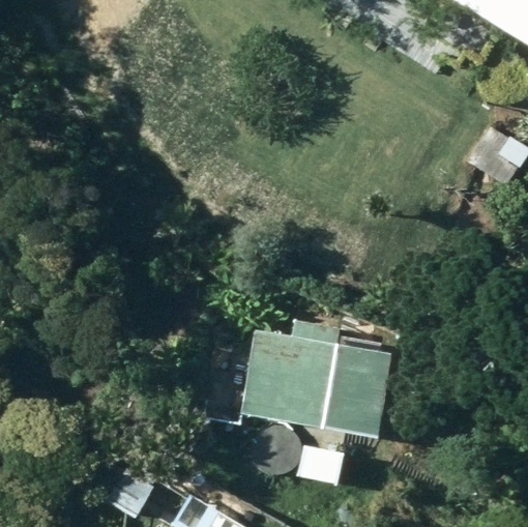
[(456,0),(527,45),(527,0),(456,0)]
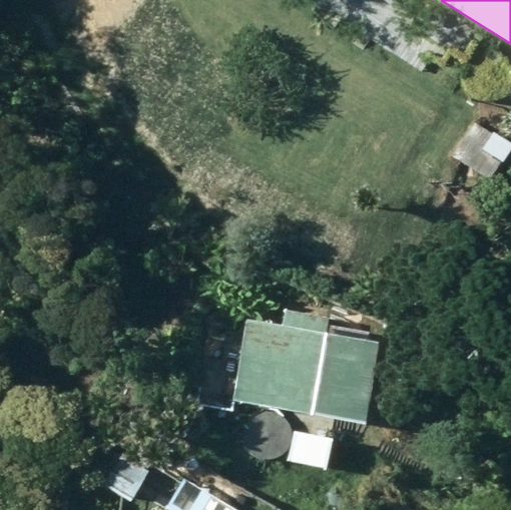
[(231,392),(367,416),(380,342),(244,318),(231,392)]
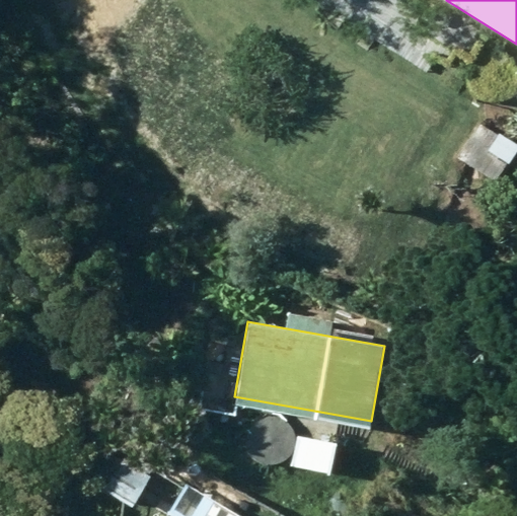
[(232,413),(234,396),(201,392),(199,410),(232,413)]
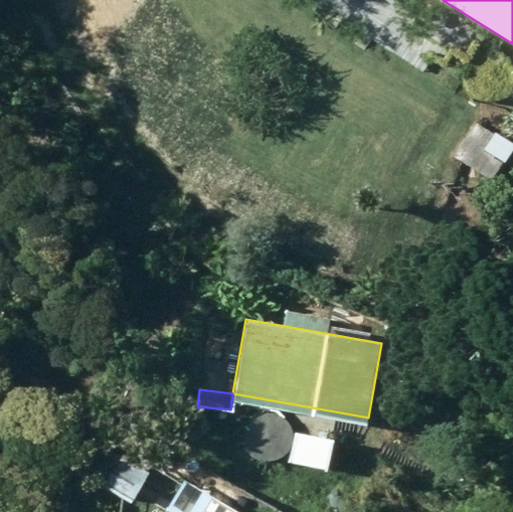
[(72,466),(131,503),(148,475),(90,438),(72,466)]
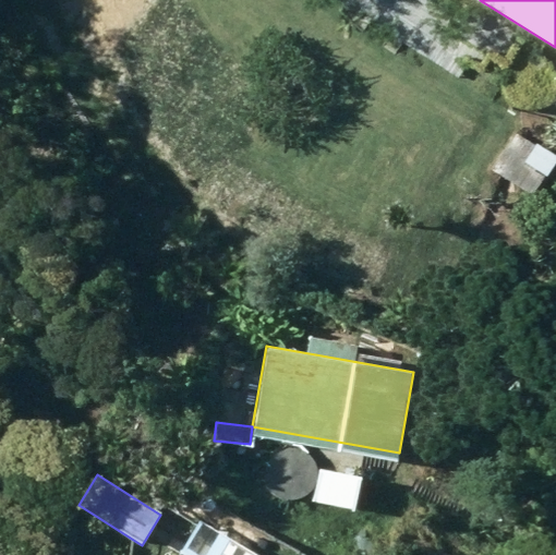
[(257,554),(201,519),(181,550),(191,554),(257,554)]
